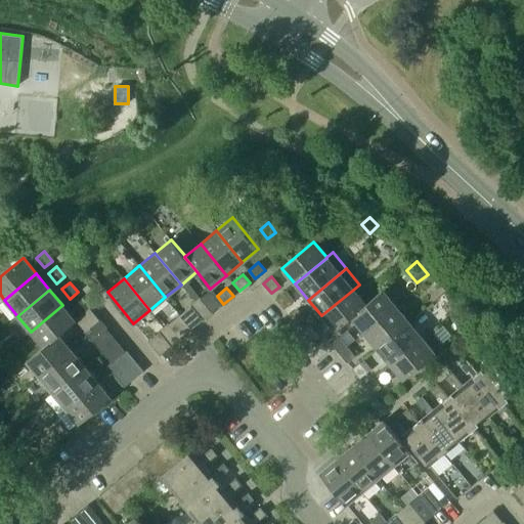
[(365,305),(353,290),(321,315),(335,332),(351,317),(365,305)]
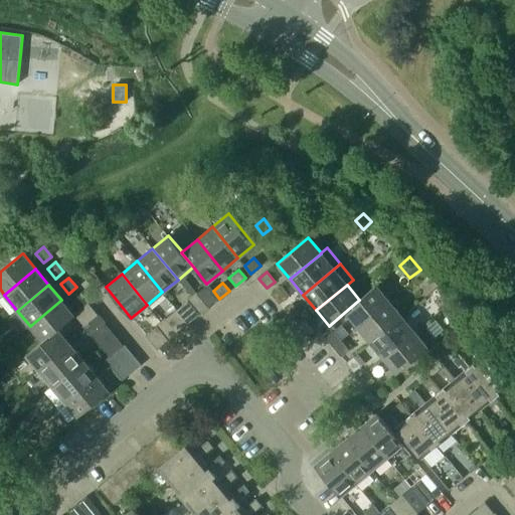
[(345,312),(358,327),(389,301),(376,286),(359,300),(345,312)]
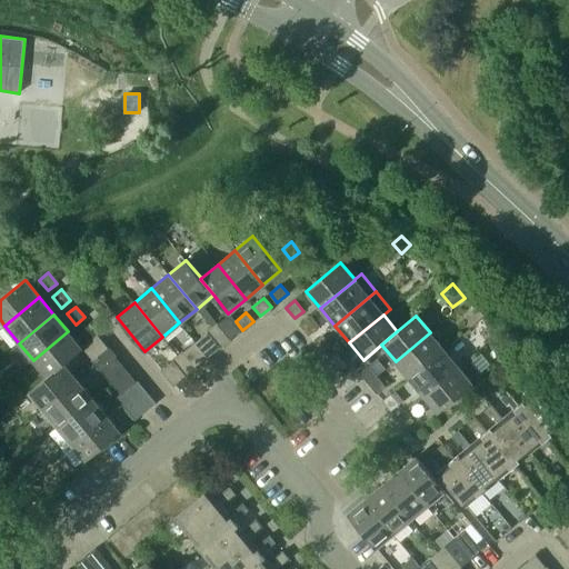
[(300,326),(309,336),(318,329),(309,318),(300,326)]
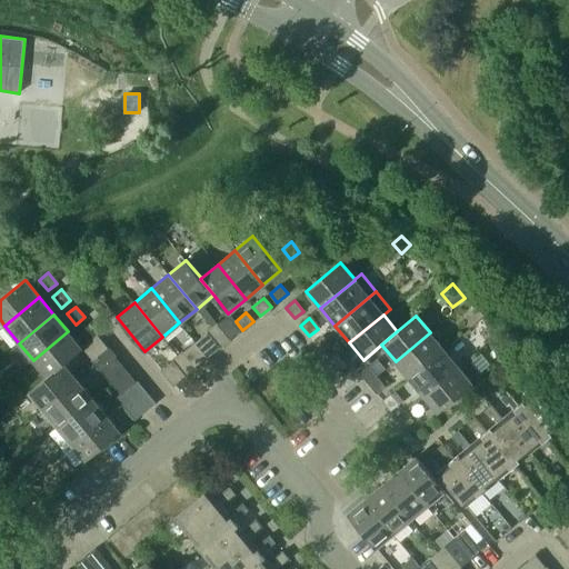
[(206,331),(213,340),(223,331),(217,322),(206,331)]
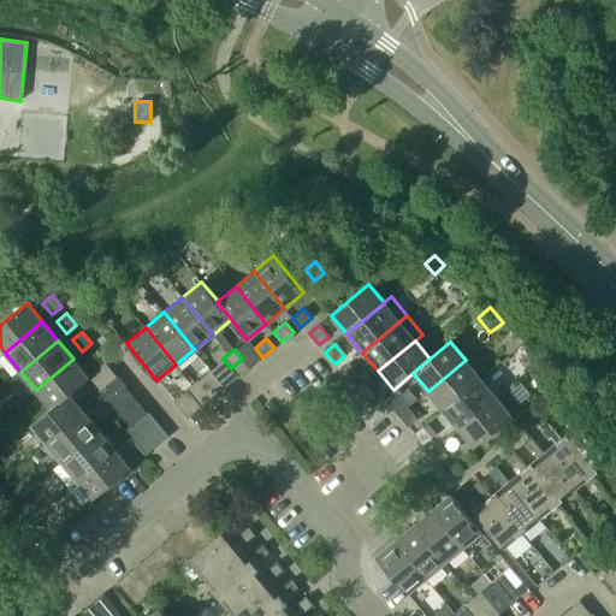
[(107,362),(98,350),(88,359),(98,371),(107,362)]
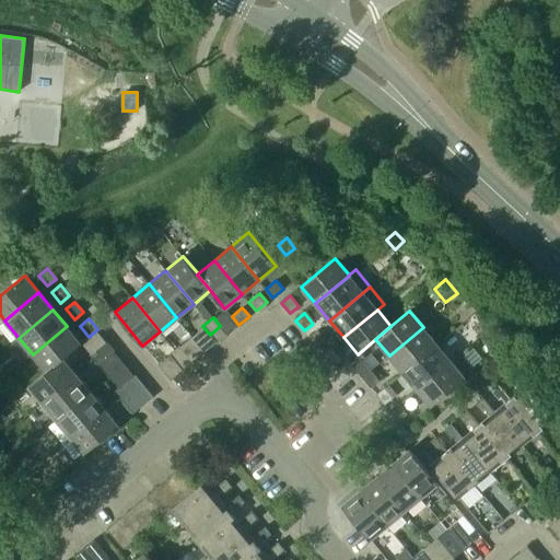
[(80,343),(67,326),(33,354),(46,371),(47,371),(62,358),(80,343)]
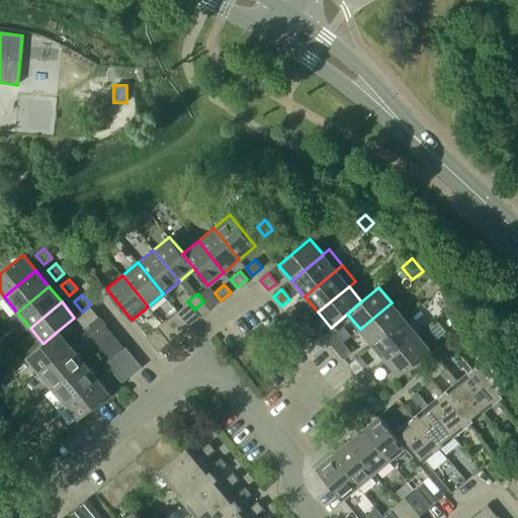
[(200,318),(210,310),(203,301),(194,310),(200,318)]
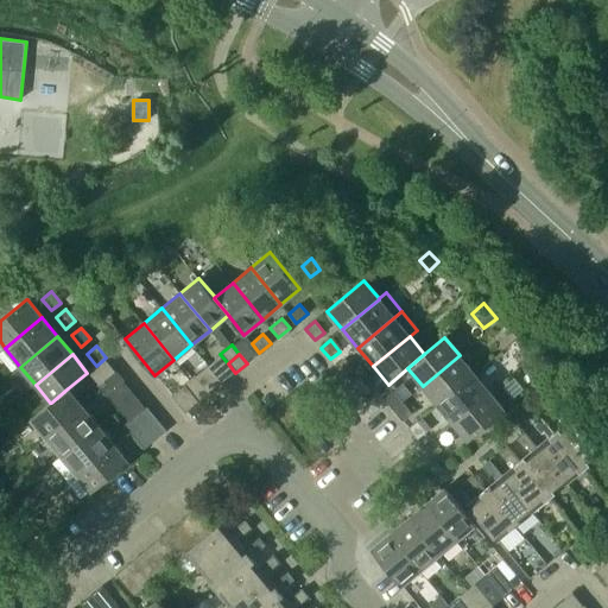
[(474,374),(460,355),(423,386),(437,404),(474,374)]
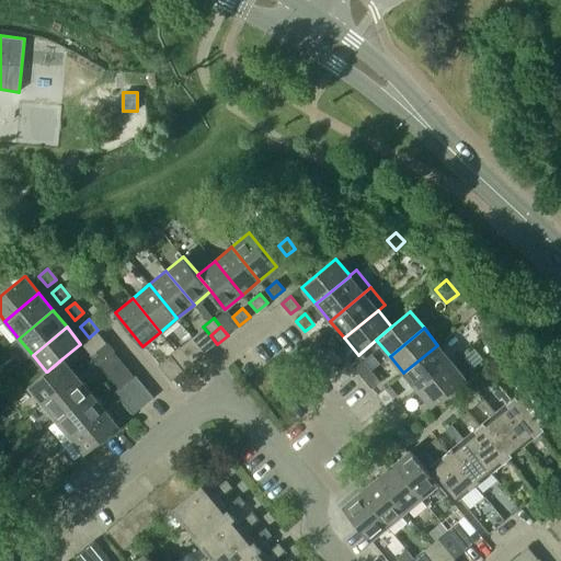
[(318,330),(309,338),(318,348),(327,341),(318,330)]
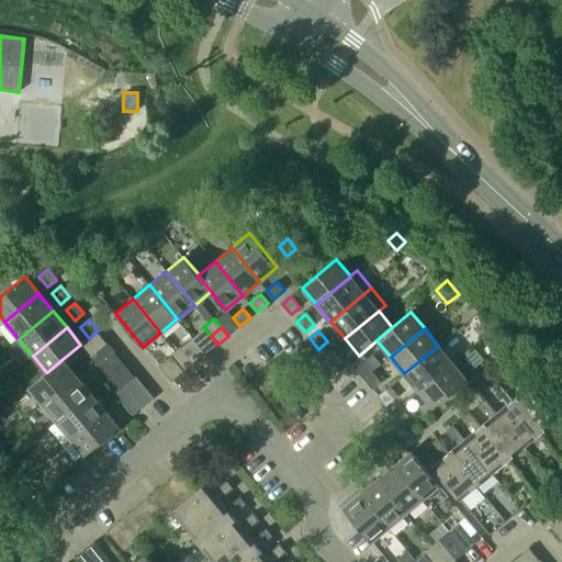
[(107,359),(115,352),(108,341),(99,349),(107,359)]
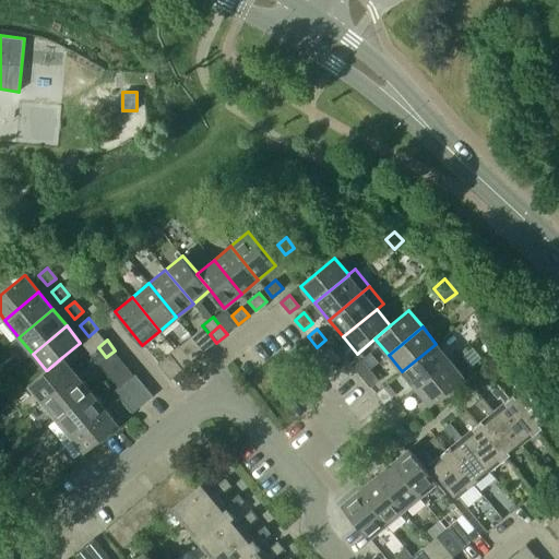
[(402,371),(416,389),(450,360),(436,344),(402,371)]
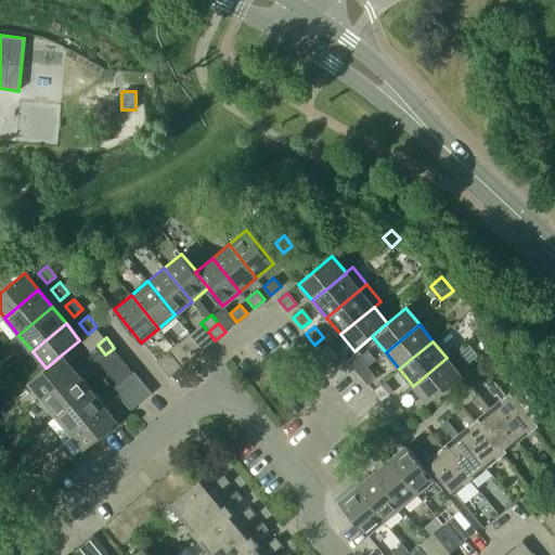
[(168,350),(175,359),(185,350),(178,343),(168,350)]
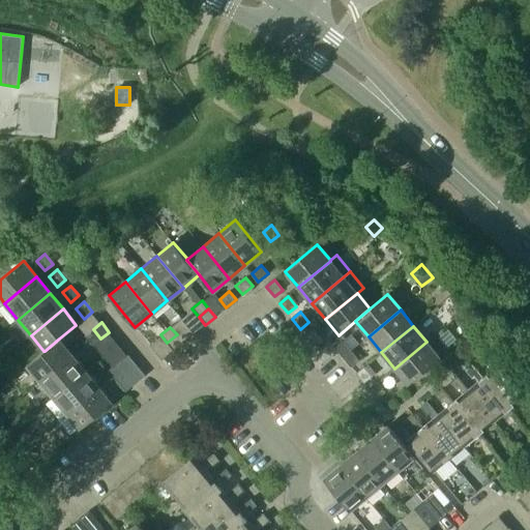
[(314,328),(305,334),(314,345),(322,337),(314,328)]
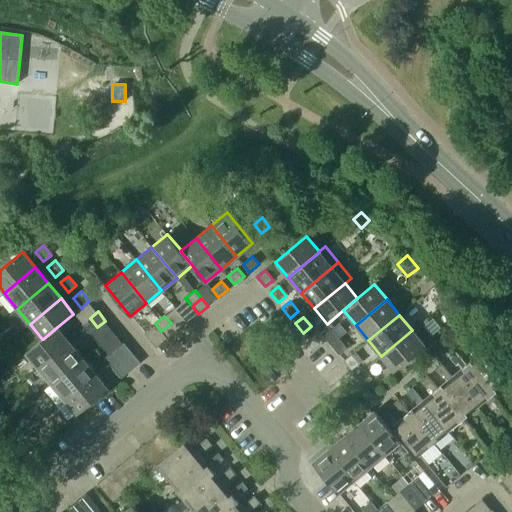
[(97,327),(90,318),(82,324),(90,334),(97,327)]
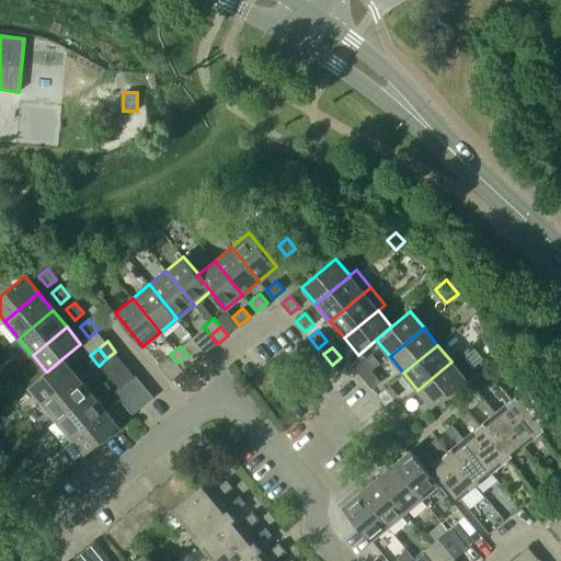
[(194,363),(187,354),(176,363),(184,371),(194,363)]
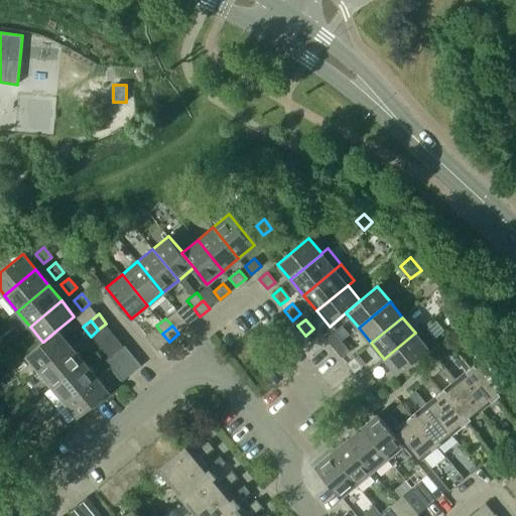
[(26,356),(39,371),(70,345),(57,330),(43,342),(42,342),(26,356)]
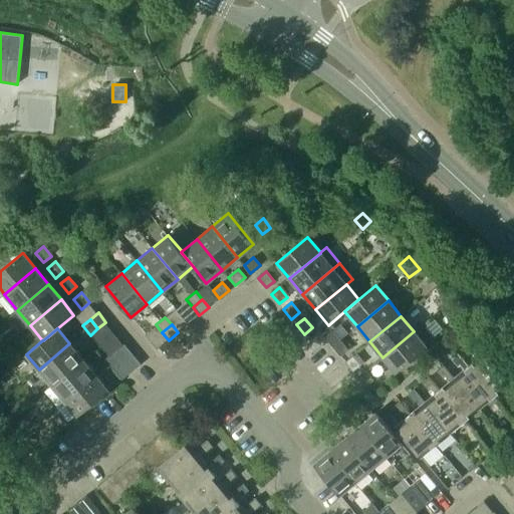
[(324,337),(332,346),(340,340),(332,330),(324,337)]
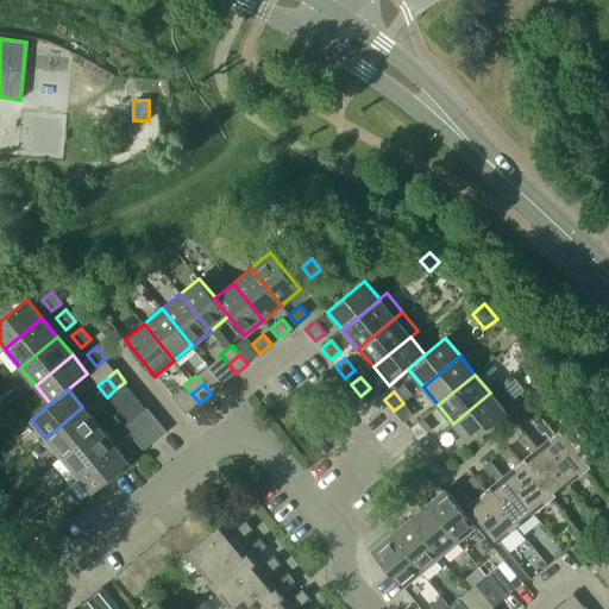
[(506,412),(490,393),(453,424),(469,441),(506,412)]
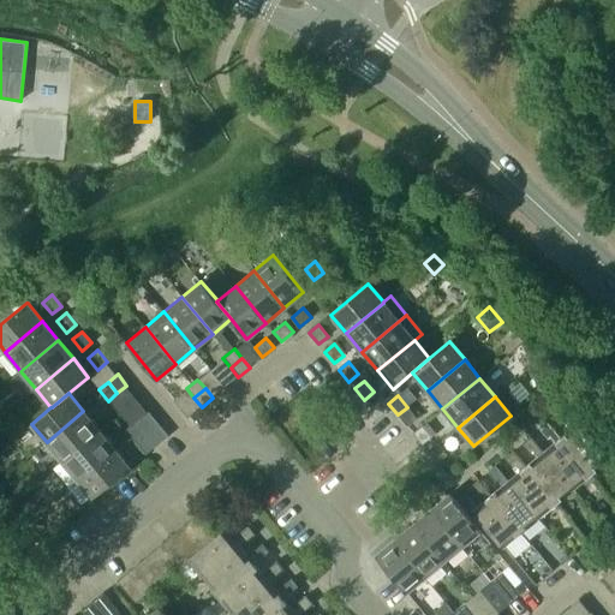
[(398,415),(407,427),(417,418),(407,407),(398,415)]
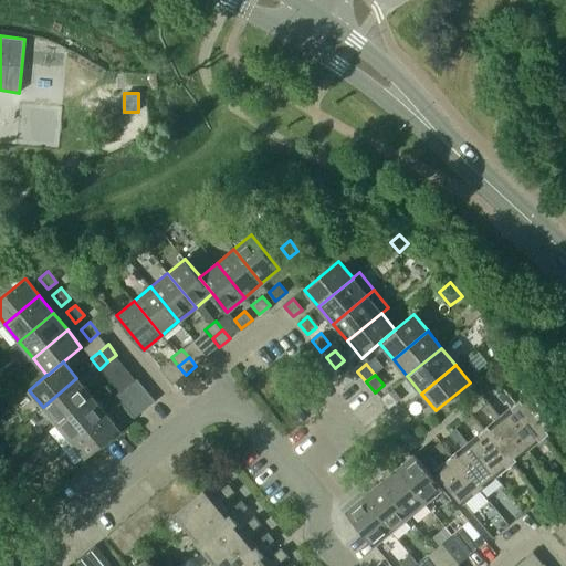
[(527,394),(516,402),(515,402),(544,437),(561,423),(521,375),(513,381),(520,390),(523,388),(527,394)]
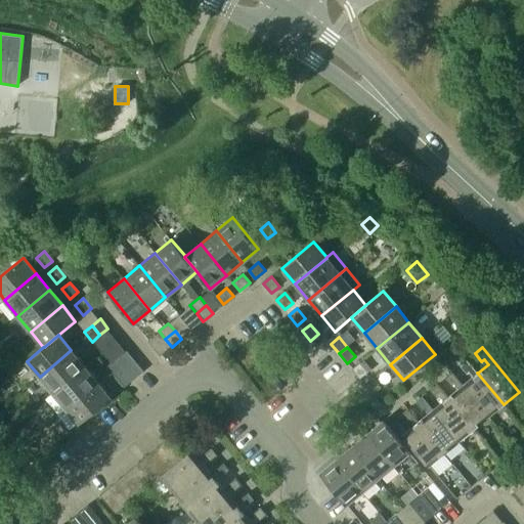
[(84,366),(71,350),(40,377),(52,393),(84,366)]
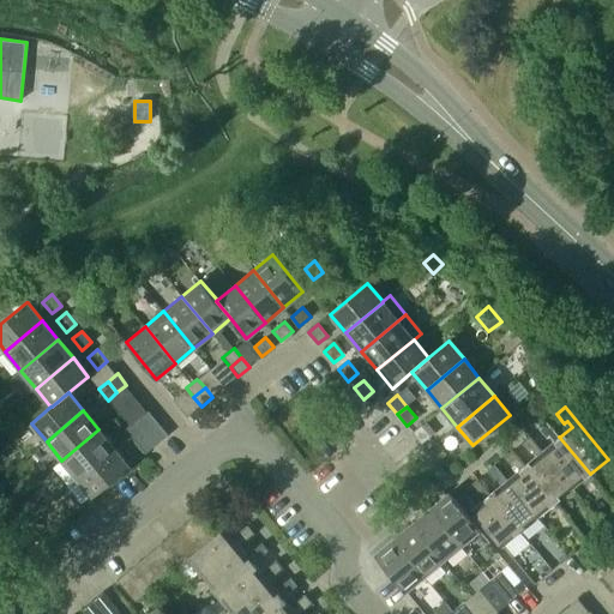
[(157,444),(168,434),(148,410),(137,420),(157,444)]
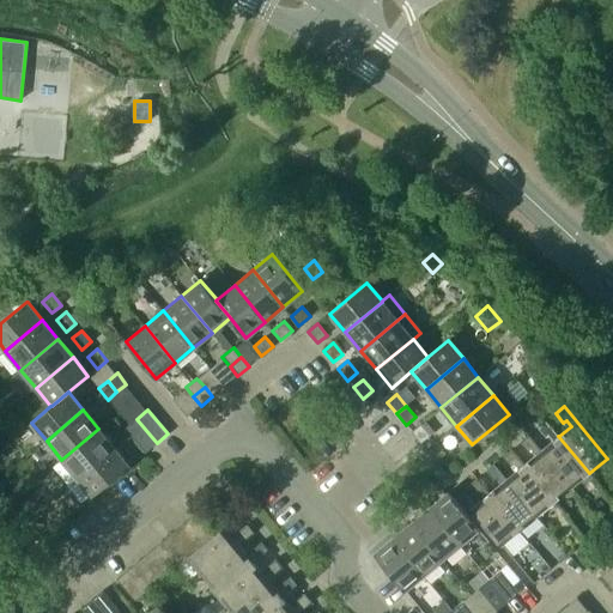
[(125,429),(145,453),(157,443),(137,419),(125,429)]
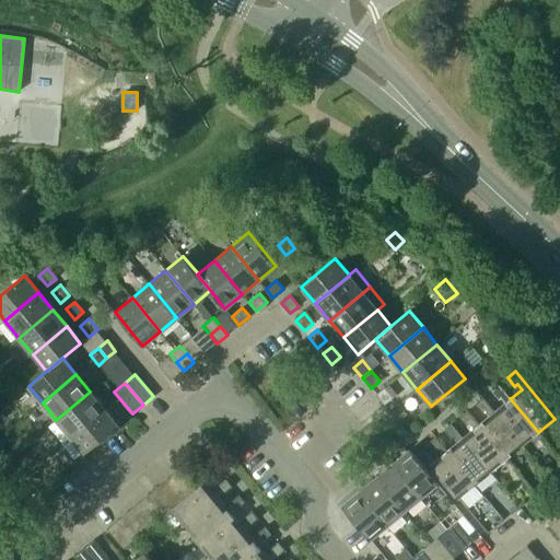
[(505,403),(494,411),(523,445),(538,432),(510,398),(511,398),(499,384),(492,391),(499,399),(501,397),(505,403)]
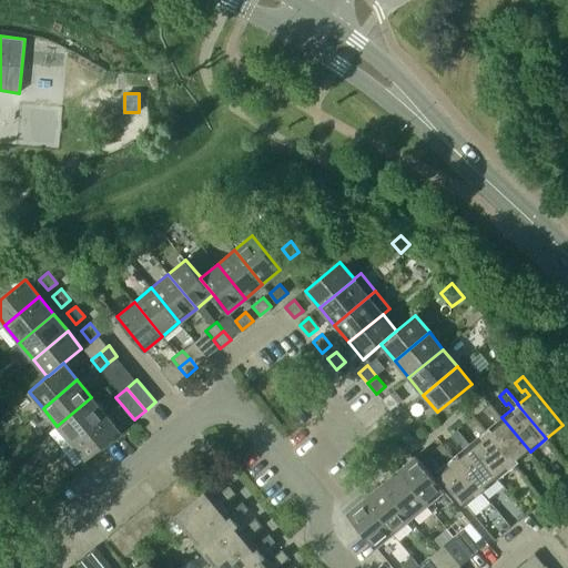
[(382,401),(391,411),(399,403),(391,393),(382,401)]
